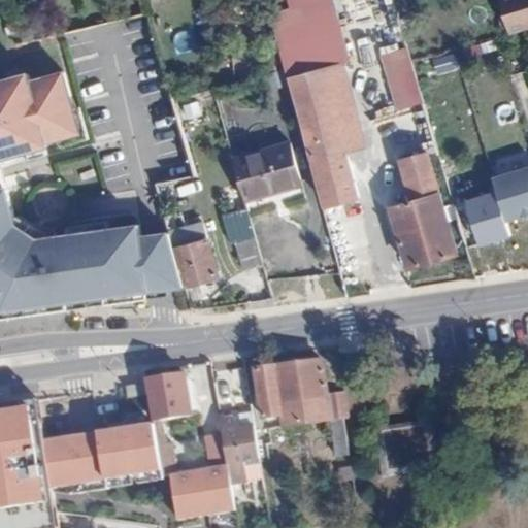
[(287,0),(290,7),(271,13),(286,69),(288,77),(291,76),(343,62),(349,52),(333,0),(287,0)]
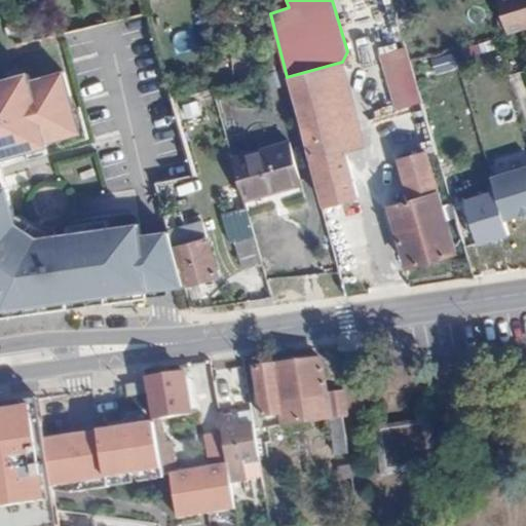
[(525,0),(498,0),(509,34),(525,28),(525,0)]
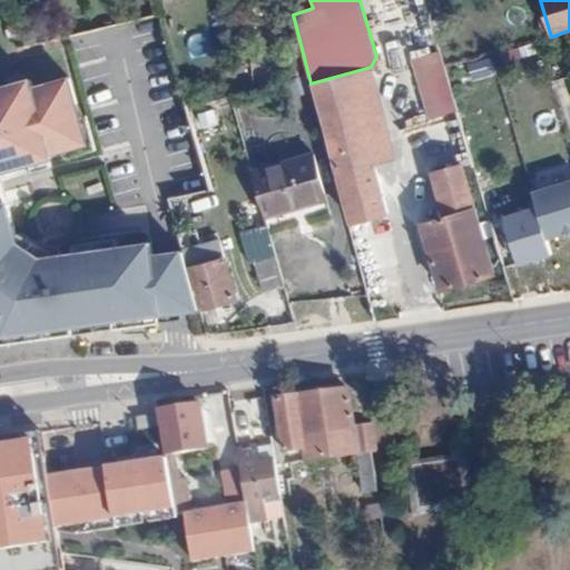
[(425,1),(403,8),(418,57),(440,51),(425,1)]
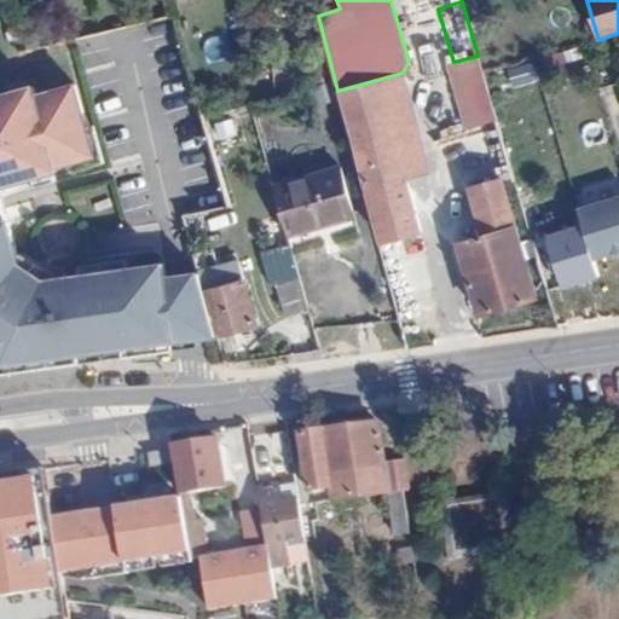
[(497,120),(478,56),(453,62),(446,64),(466,128),(485,123),(497,120)]
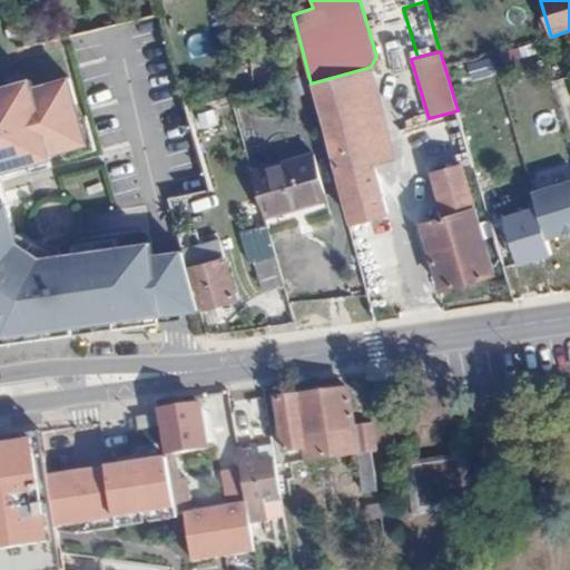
[(389,137),(371,67),(314,82),(333,153),(369,143),(389,137)]
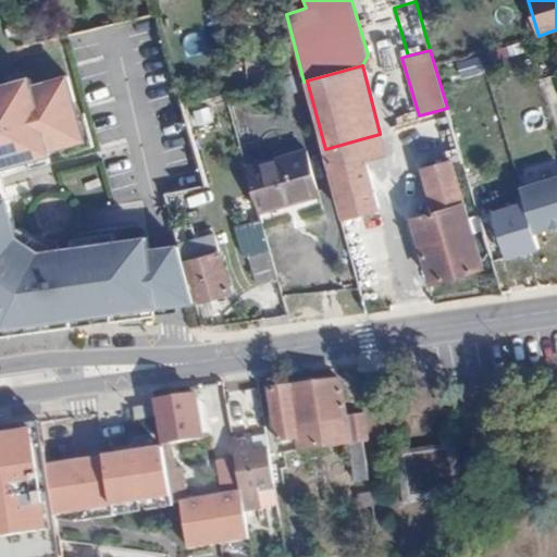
[(0,334),(2,335),(96,323),(158,316),(175,313),(197,310),(195,304),(180,247),(150,250),(148,238),(42,252),(21,237),(9,196),(2,169),(0,161),(0,159),(13,156),(15,164),(53,153),(52,150),(88,140),(71,76),(35,87),(33,78),(0,87),(0,334)]
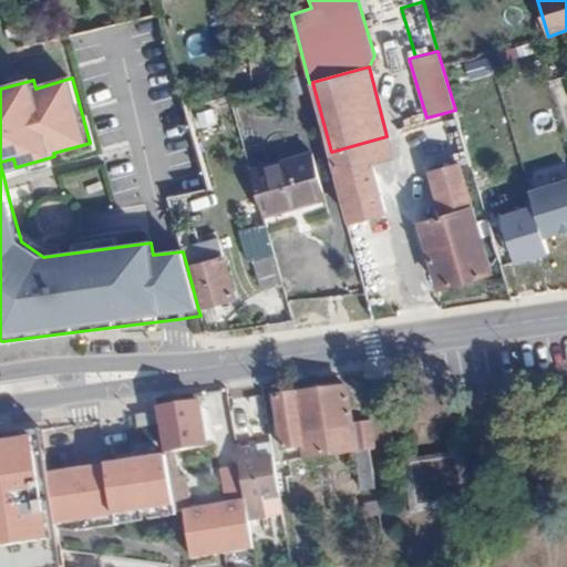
[(461,164),(471,162),(455,110),(444,113),(459,165),(461,164)]
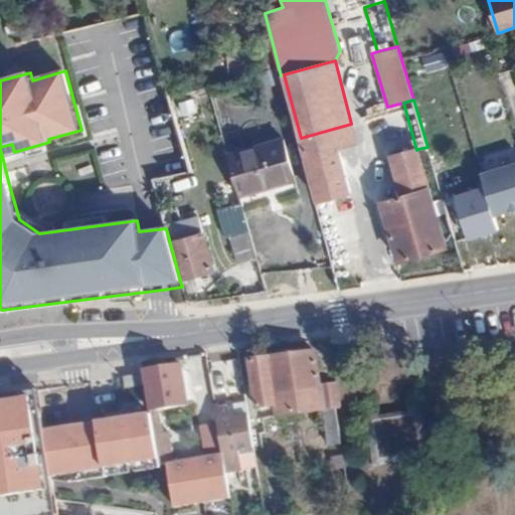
[(349,192),(333,129),(301,138),(318,200),(349,192)]
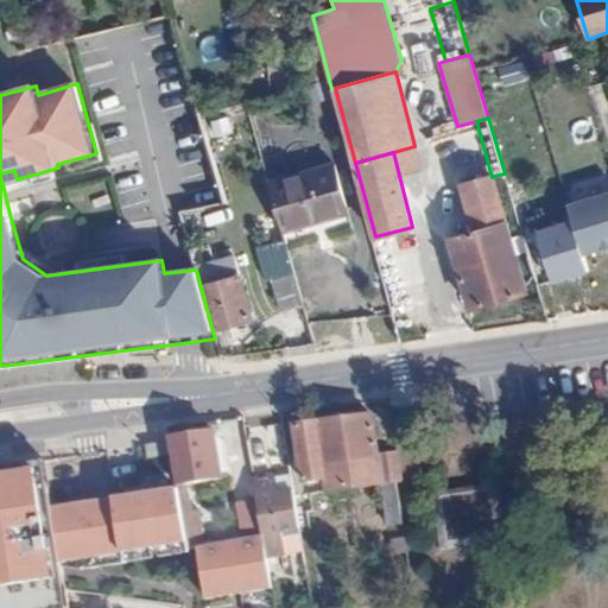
[(334,163),(268,182),(283,233),(311,223),(312,221),(348,210),(334,163)]
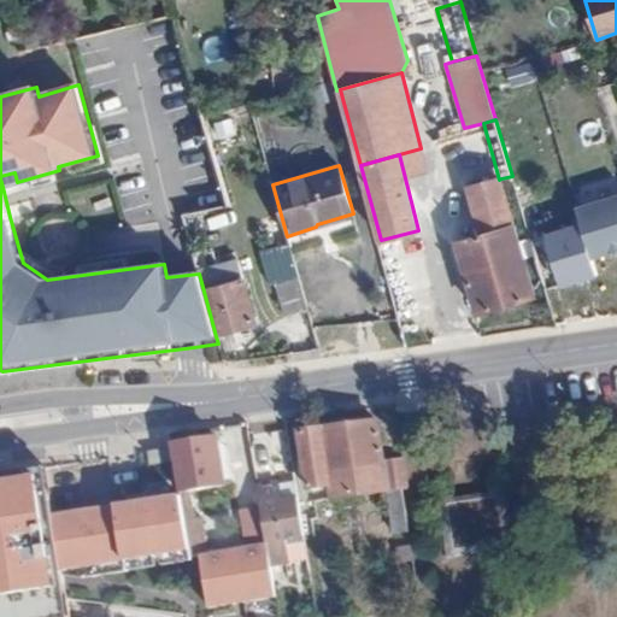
[(0,178),(3,187),(17,182),(15,172),(0,176),(0,178)]
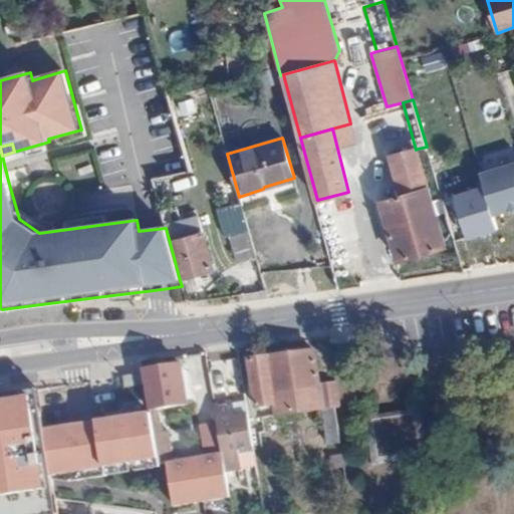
[(446,246),(418,149),(416,150),(391,157),(403,196),(381,202),(400,260),(446,246)]
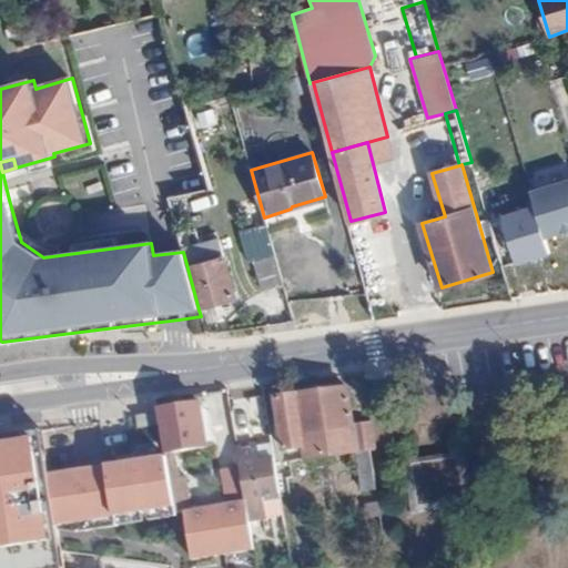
[(567,231),(567,176),(530,189),(535,200),(547,237),(567,231)]
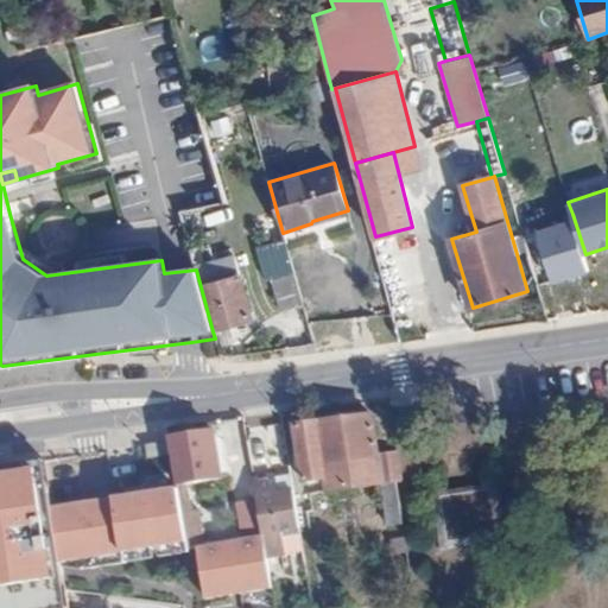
[(586,254),(572,214),(538,225),(557,283),(591,271),(586,254)]
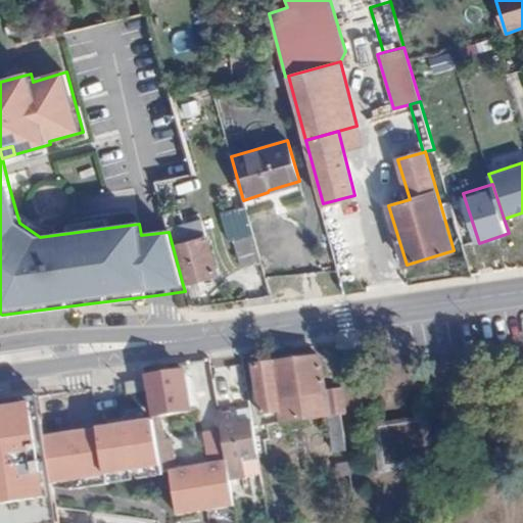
[(175,212),(163,215),(169,232),(183,285),(218,275),(206,237),(201,238),(199,232),(176,237),(174,230),(179,228),(175,212)]
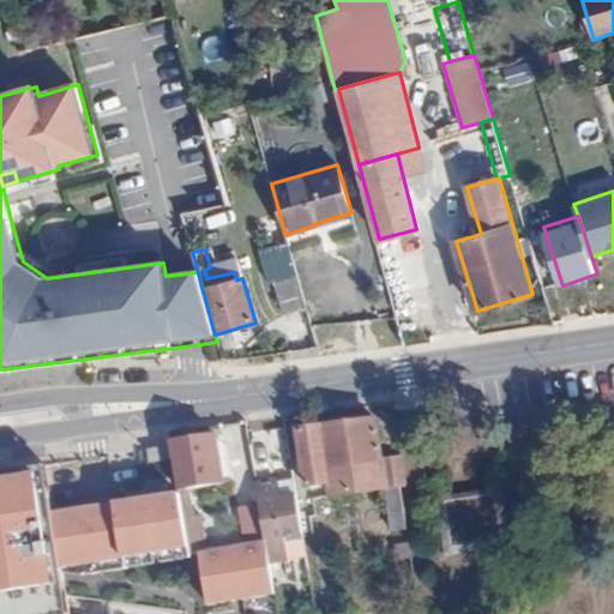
[(283,314),(307,307),(298,276),(275,282),(283,314)]
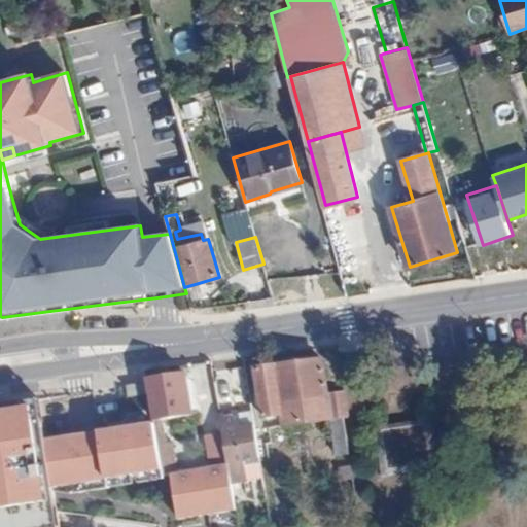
[(348,417),(344,391),(328,393),(322,357),(274,364),(282,415),(279,416),(280,426),(329,420),(335,457),(347,454),(341,419),(348,417)]
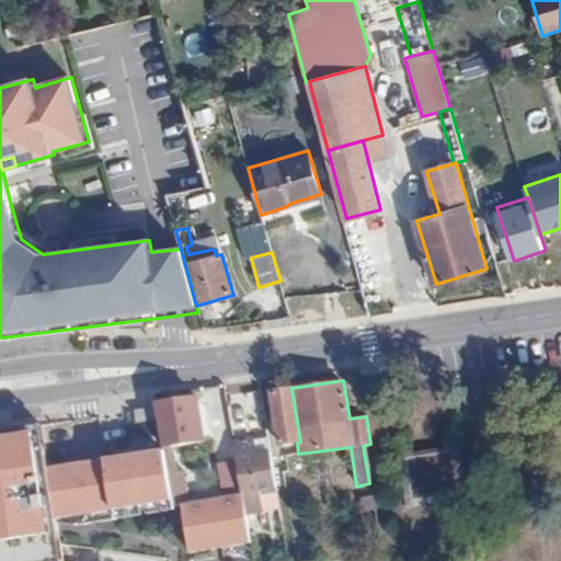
[(300,442),(292,388),(270,392),(277,444),(279,444),(279,450),(283,448),(284,456),(298,454),(297,443),(300,442)]
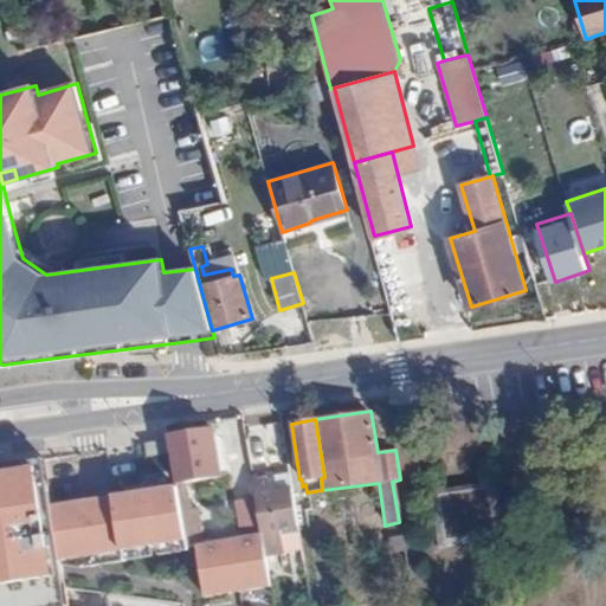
[(250,459),(279,458),(279,425),(250,426),(250,459)]
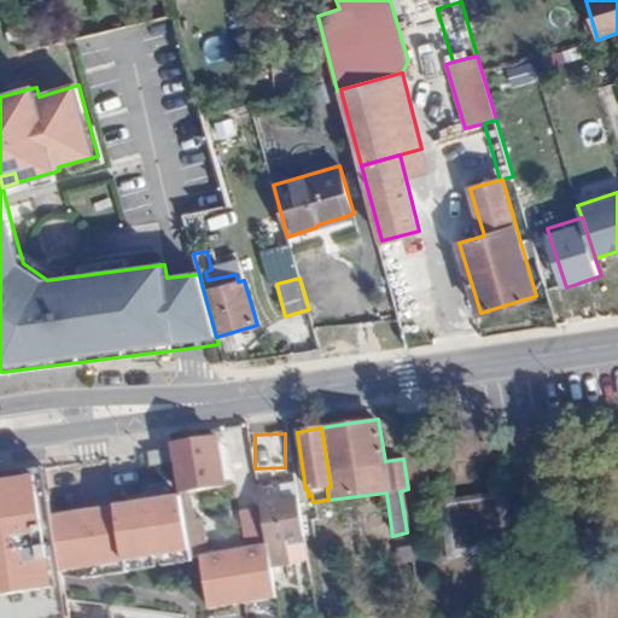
[(216,439),(173,447),(180,493),(225,487),(216,439)]
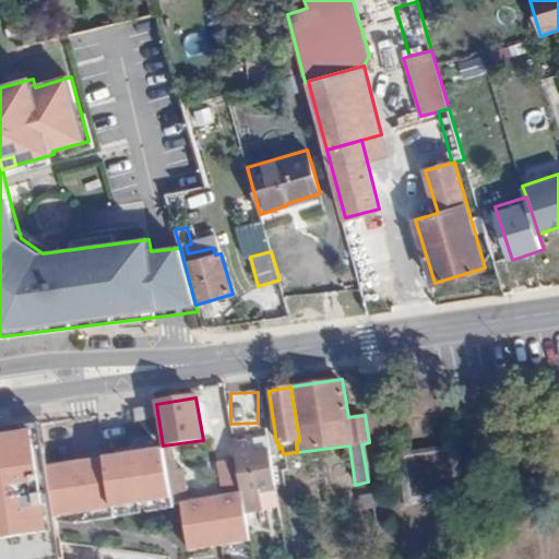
[(32,429),(0,433),(0,538),(49,531),(32,429)]
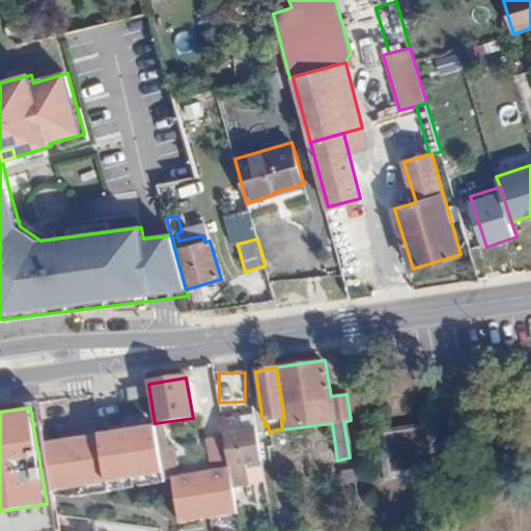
[(260,462),(254,426),(225,432),(230,467),(260,462)]
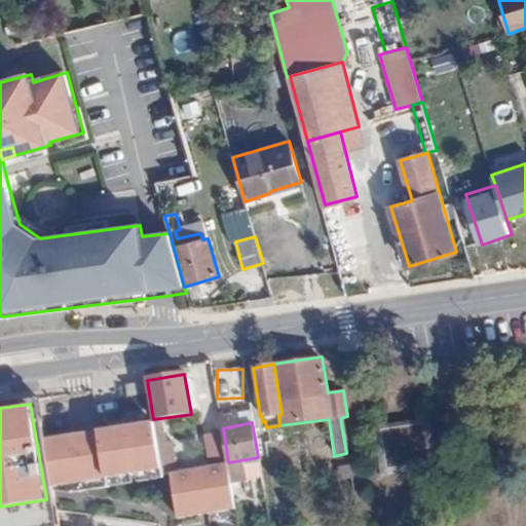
[(386,470),(427,461),(421,423),(379,429),(386,470)]
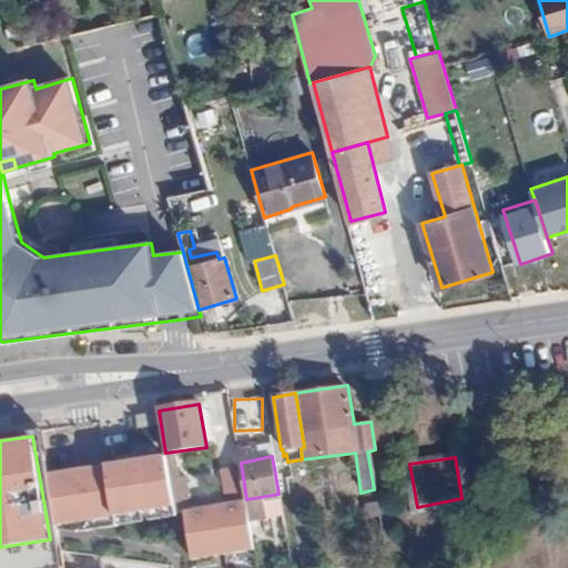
[(112,521),(174,511),(174,505),(171,482),(156,484),(155,482),(162,480),(161,472),(154,473),(152,458),(103,467),(112,521)]
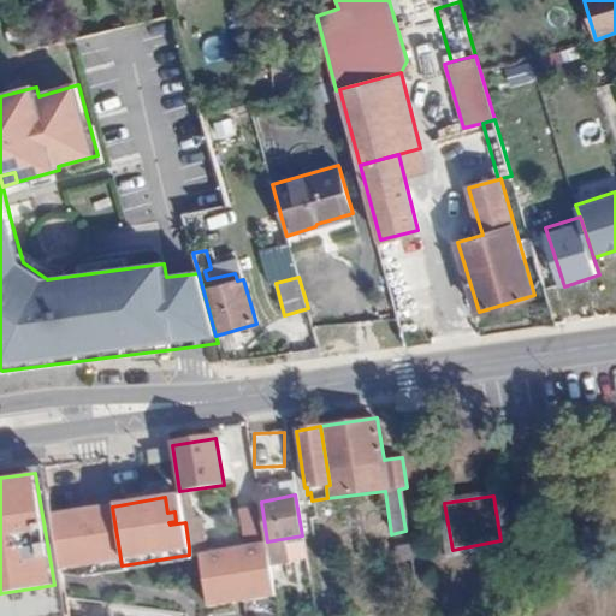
[(185,522),(189,548),(202,546),(197,517),(184,520),(185,522)]
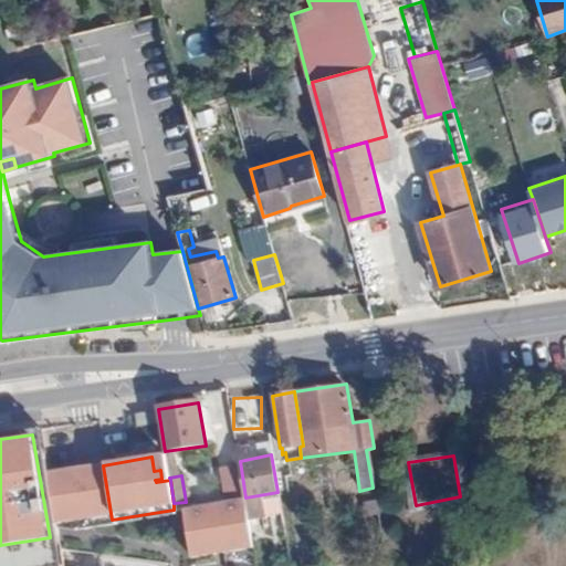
[(249,520),(281,514),(278,492),(245,498),(249,520)]
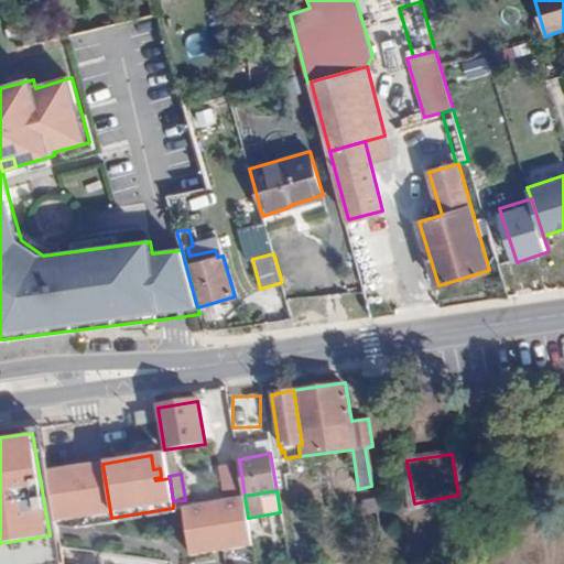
[(75,520),(73,507),(63,509),(65,522),(75,520)]
